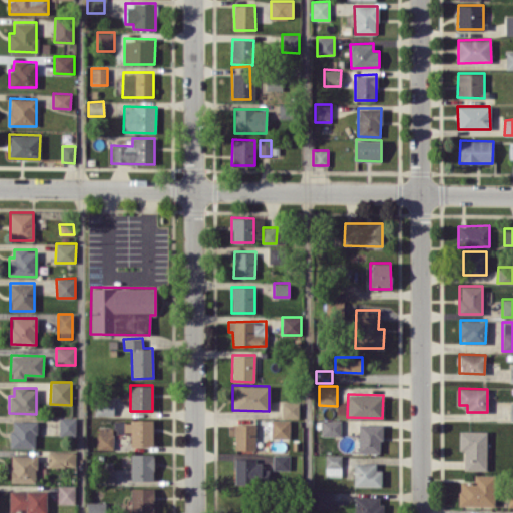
[(95,415),(113,415),(114,399),(95,399),(95,415)]
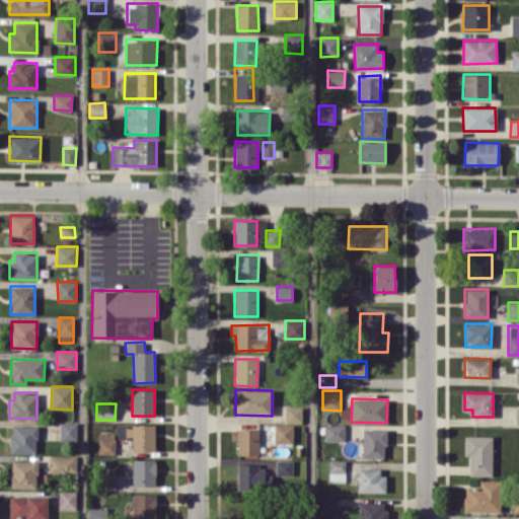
[(302,422),(302,406),(285,406),(285,422),(302,422)]
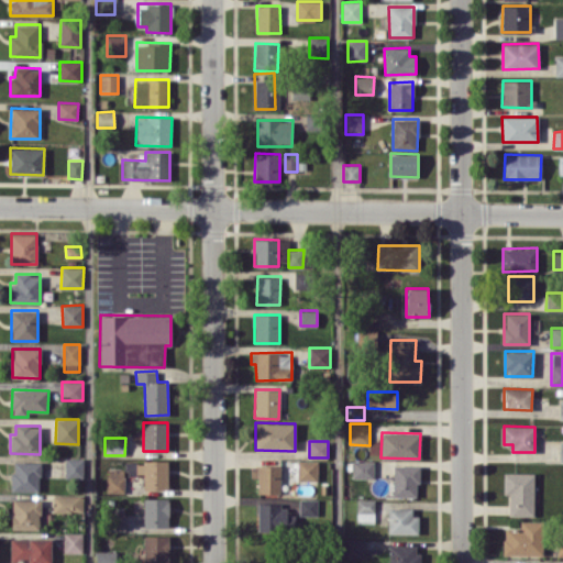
[(83,477),(83,457),(64,457),(64,477),(83,477)]
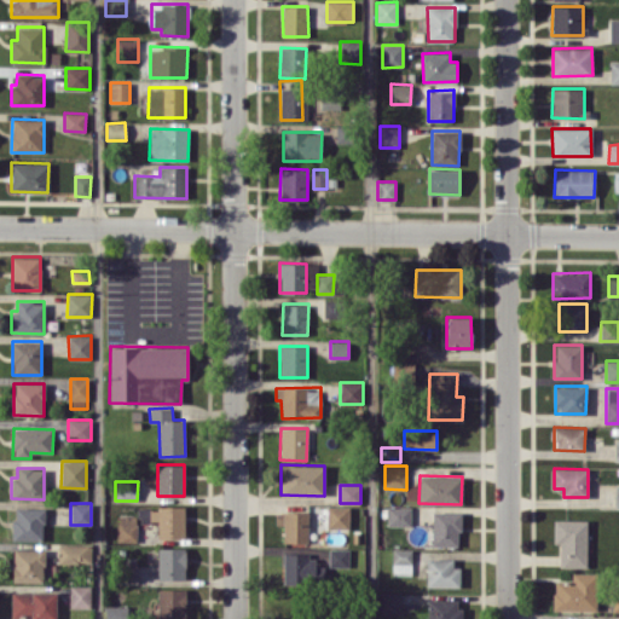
[(327,528),(350,528),(350,507),(328,505),(327,528)]
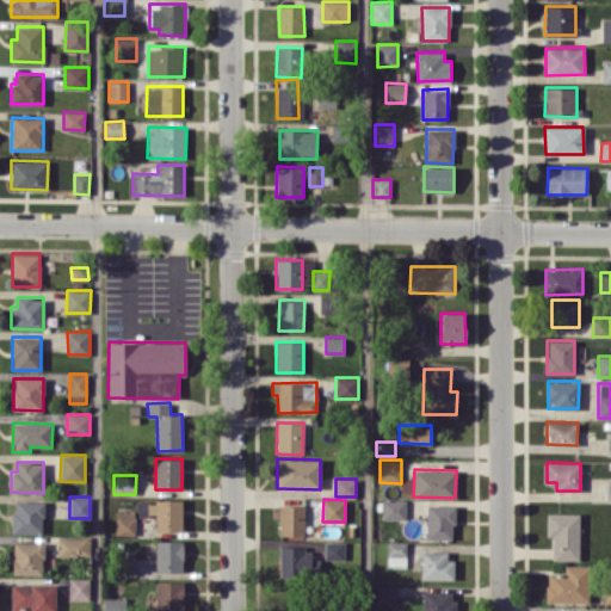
[(405,519),(406,500),(383,499),(382,518),(405,519)]
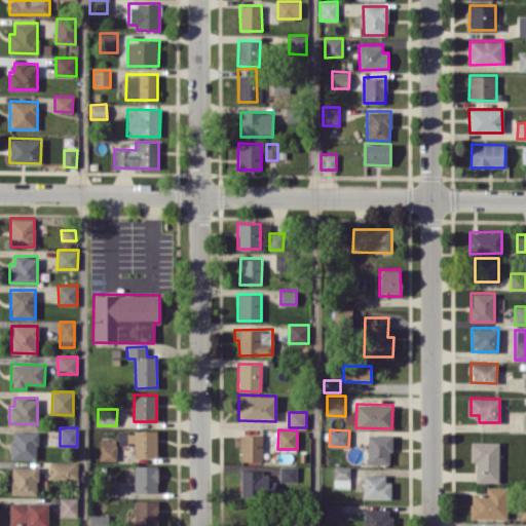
[(156,430),(117,431),(117,444),(134,444),(134,457),(156,457),(156,430)]
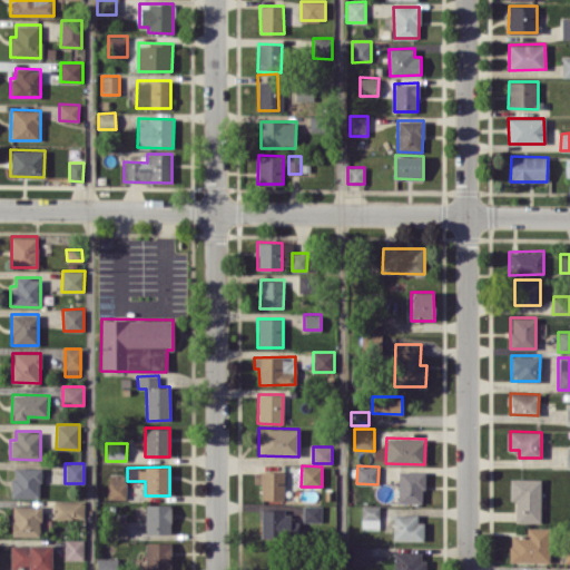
[(12,498),(40,498),(40,468),(12,468),(12,498)]
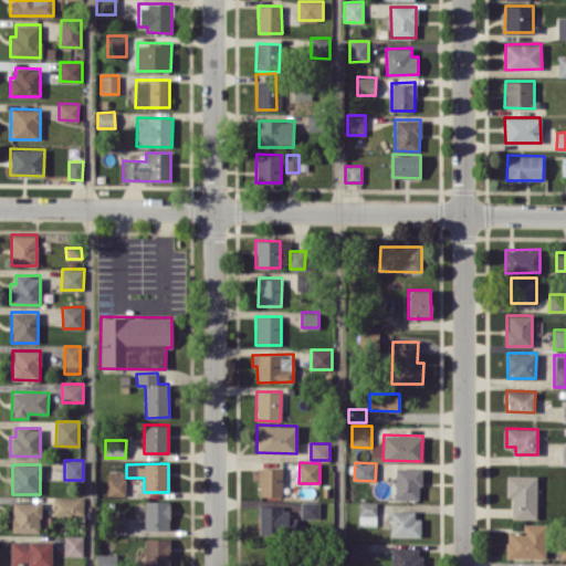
[(282,468),(252,468),(252,480),(259,480),(259,495),(281,496),(282,468)]
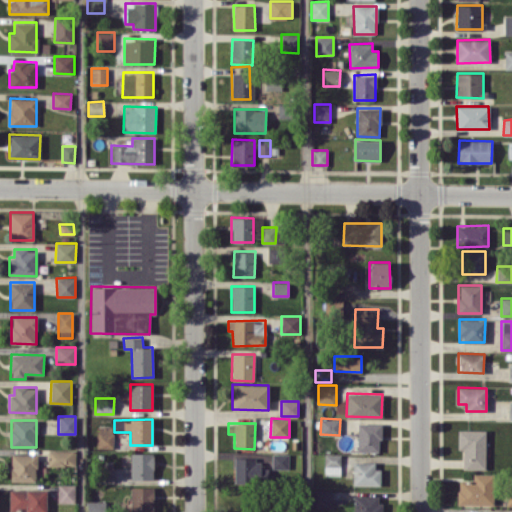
[(380,452),(380,423),(358,423),(357,451),(380,452)]
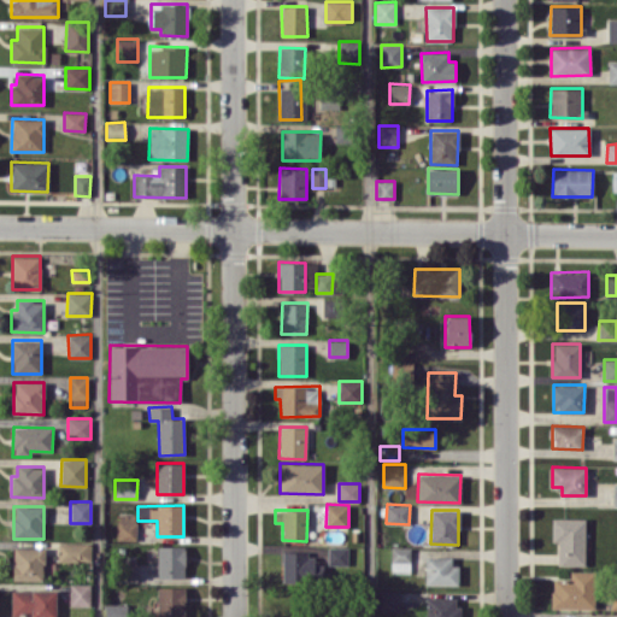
[(117,540),(136,540),(136,513),(117,515),(117,540)]
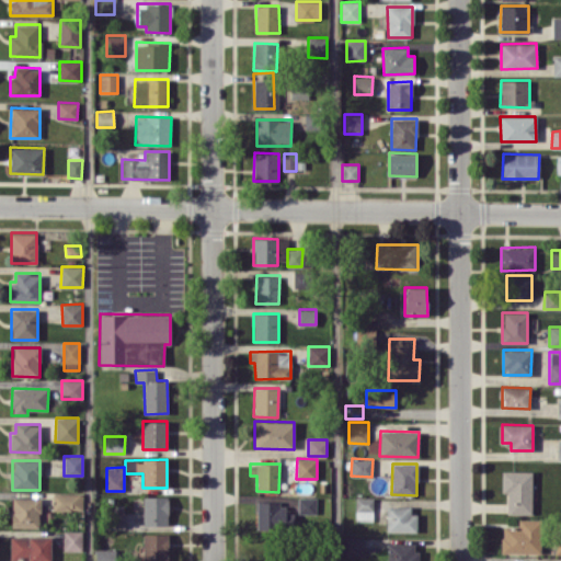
[(533,514),(533,471),(502,471),(501,492),(507,492),(507,514),(533,514)]
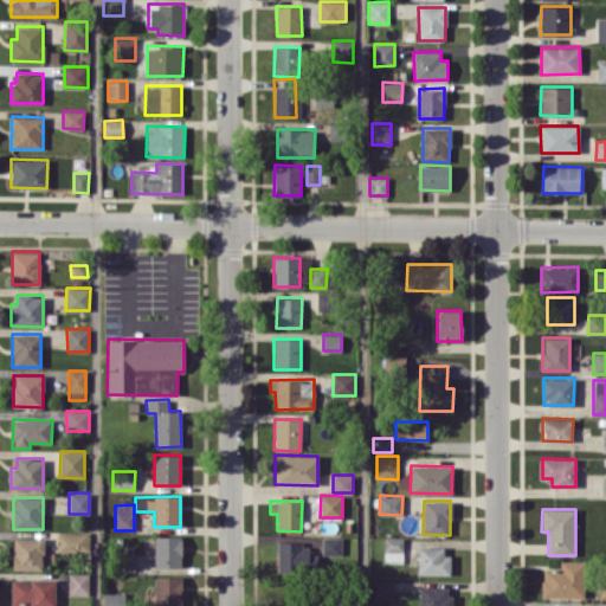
[(90,533),(57,533),(57,550),(89,552),(90,533)]
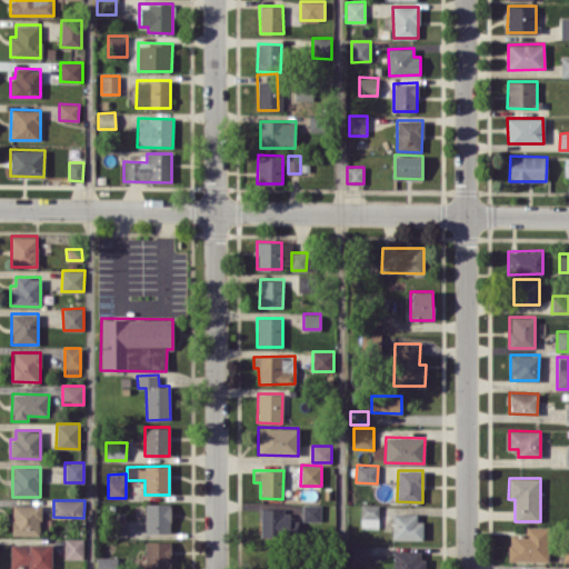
[(145,532),(170,532),(170,502),(145,502),(145,532)]
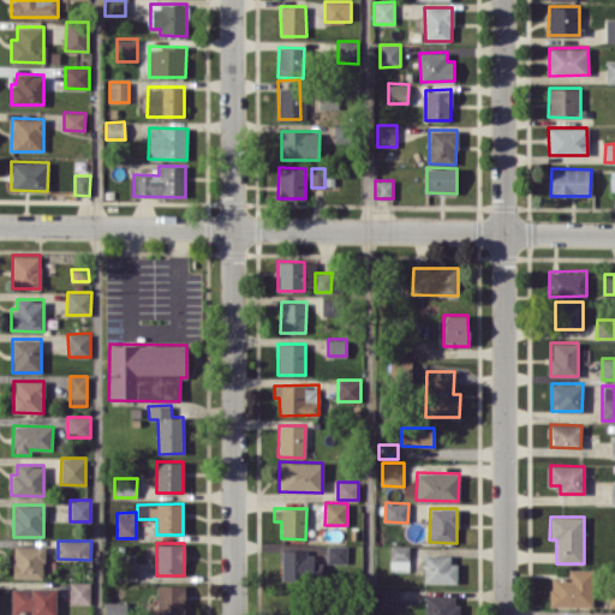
[(43,578),(45,545),(13,545),(13,578),(43,578)]
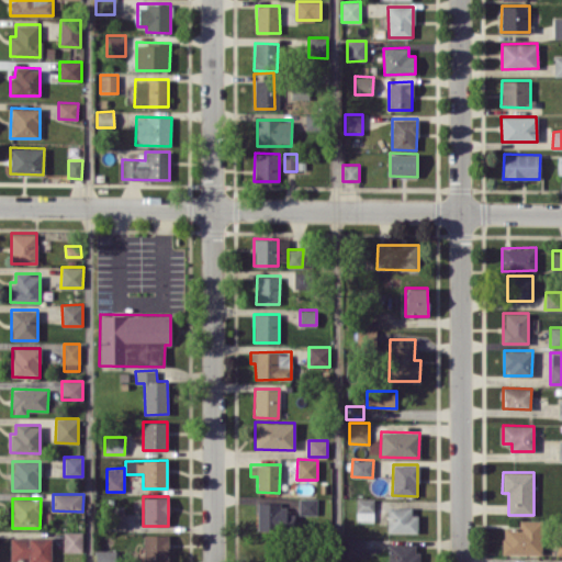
[(374,521),(374,498),(357,498),(356,520),(374,521)]
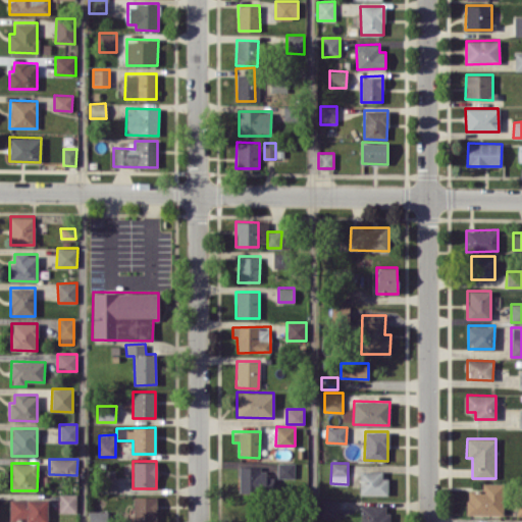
[(239,466),(239,491),(265,492),(266,467),(239,466)]
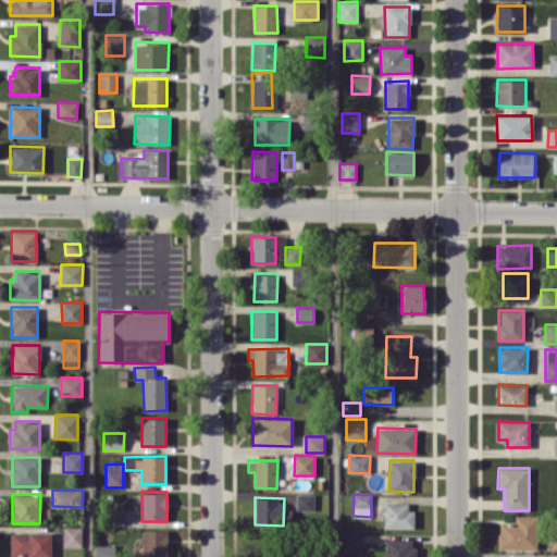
[(123,524),(123,502),(106,503),(106,524),(123,524)]
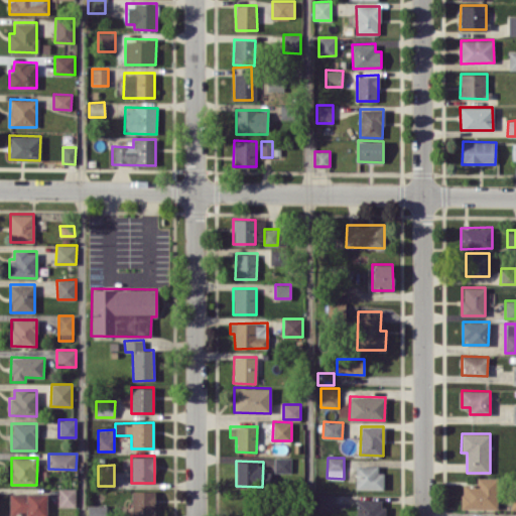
[(381,489),(381,466),(356,466),(356,489),(381,489)]
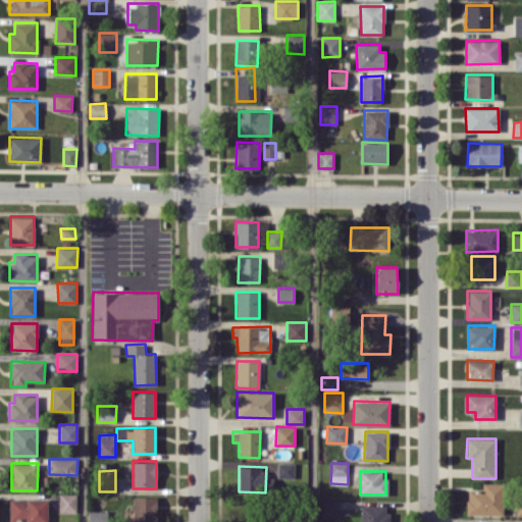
[(503,515),(503,483),(482,482),(482,489),(467,489),(467,514),(503,515)]
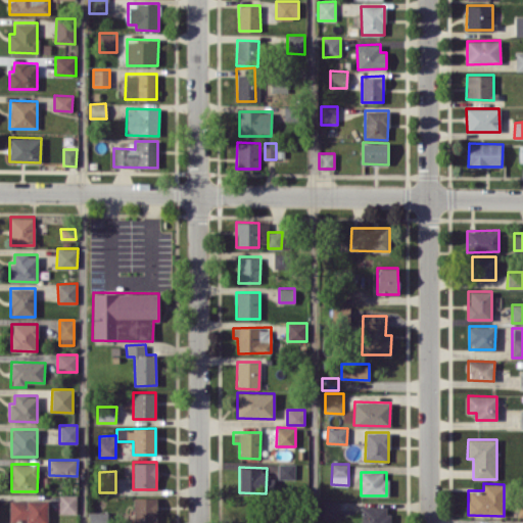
[(77,513),(77,494),(59,494),(59,513),(77,513)]
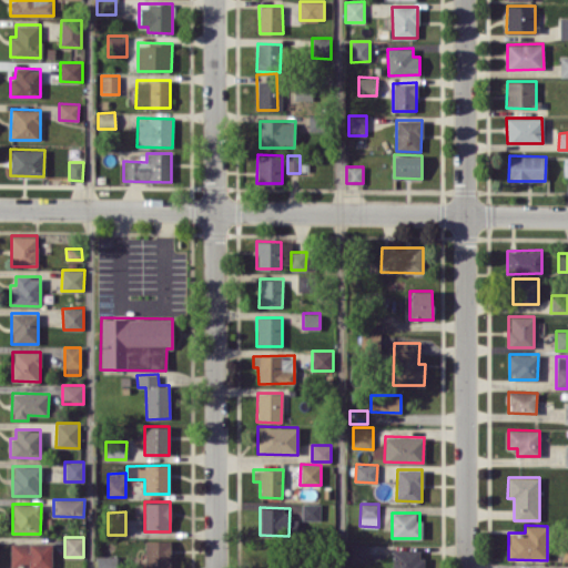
[(170,567),(170,540),(144,540),(143,567),(170,567)]
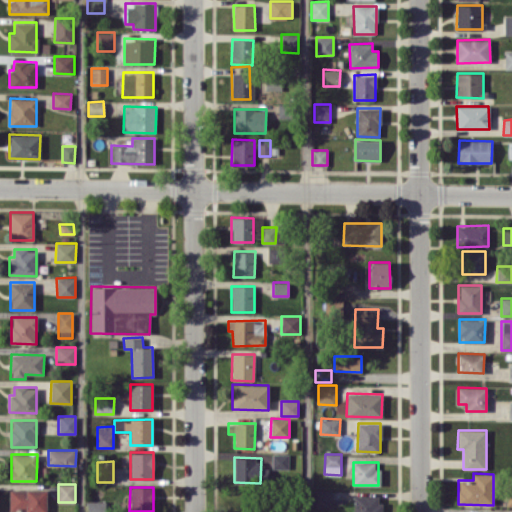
[(46,511),(46,489),(9,489),(9,511),(22,511),(46,511)]
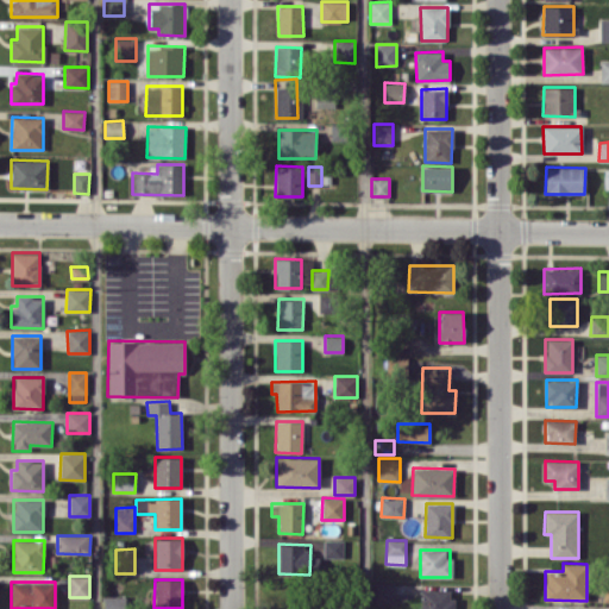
[(374,603),(394,604),(394,582),(374,582),(374,603)]
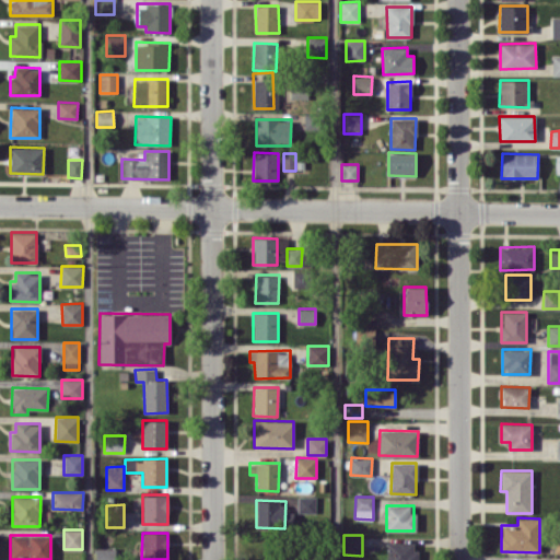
[(416,559),(417,543),(387,541),(386,559),(416,559)]
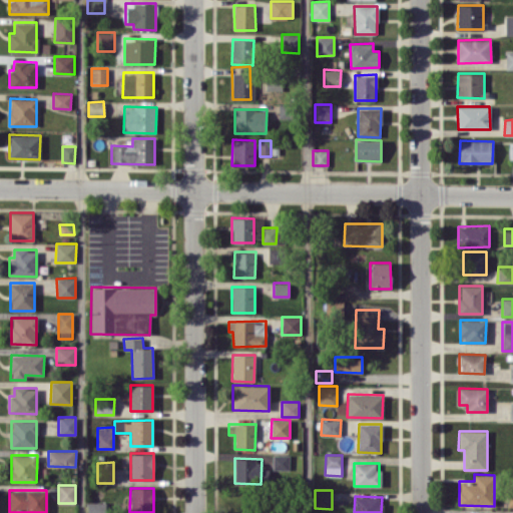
[(105,512),(106,502),(88,502),(87,512),(105,512)]
